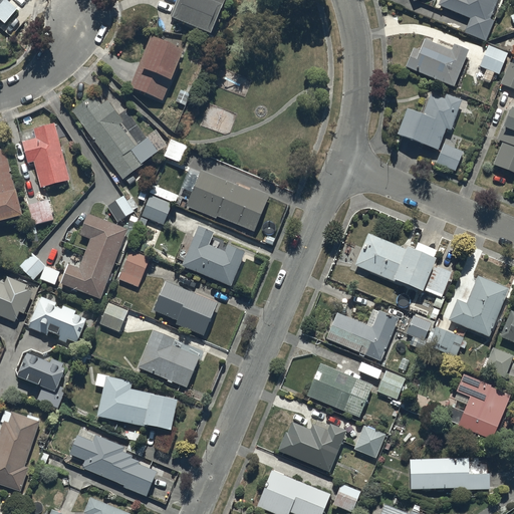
[(0,0),(0,21),(3,24),(15,9),(4,0),(0,0)]
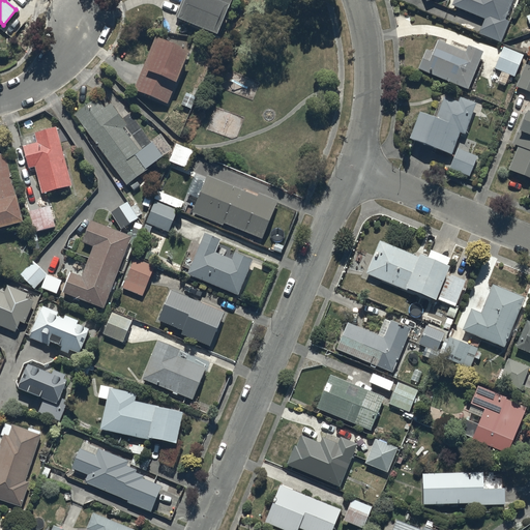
[(231,0),(182,0),(176,17),(218,33),(231,0)]
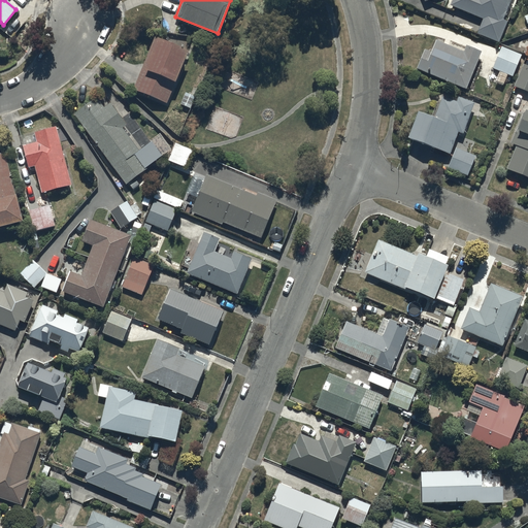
[(509,0),(452,0),(451,5),(483,19),(476,33),(499,42),(508,22),(502,19),(509,0)]
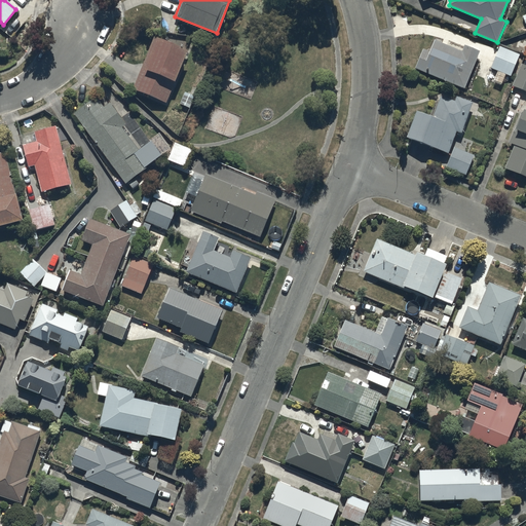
[(166,103),(188,49),(154,36),(133,88),(166,103)]
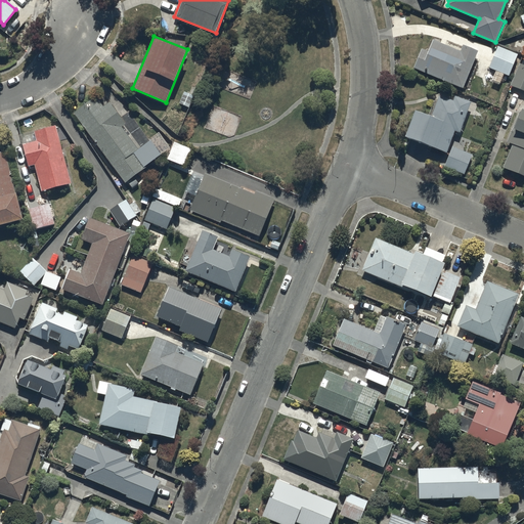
[(477,51),(462,45),(459,51),(432,40),(427,52),(421,49),(412,69),(462,89),(477,51)]
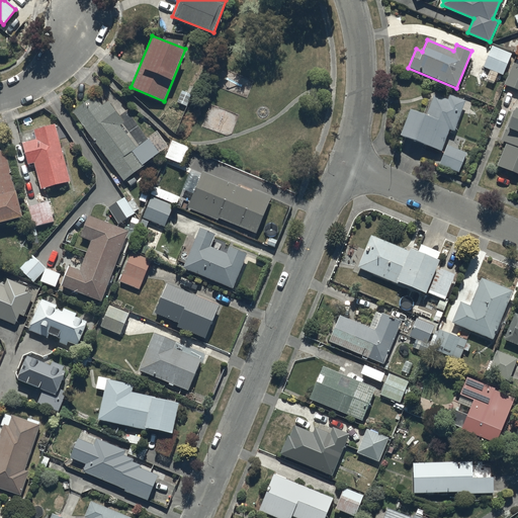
[(512,54),(493,45),(484,67),(504,75),(512,54)]
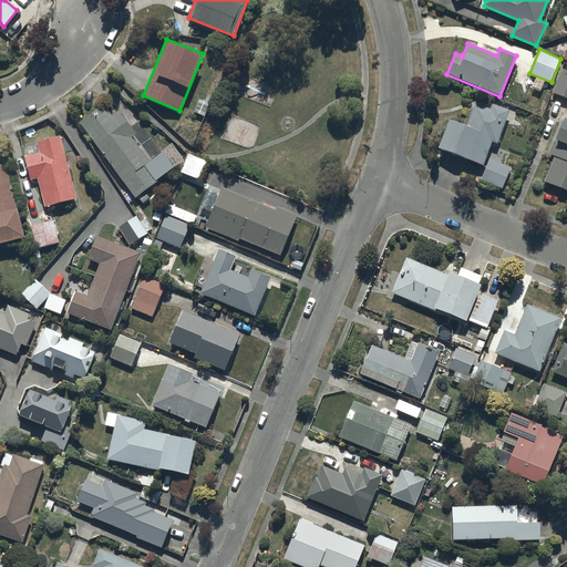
[(566,70),(560,68),(550,93),(566,100),(566,70)]
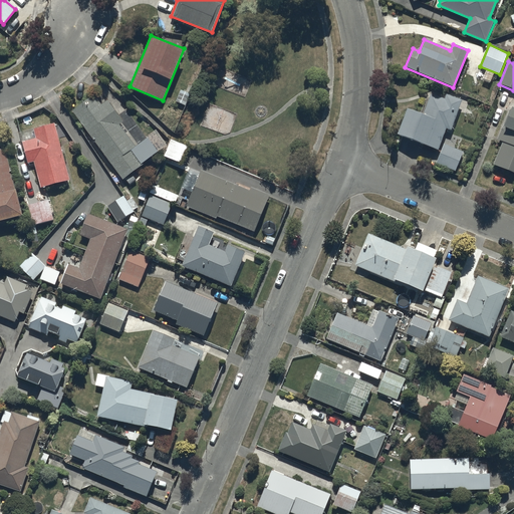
[(190,94),(181,90),(176,100),(185,104),(190,94)]
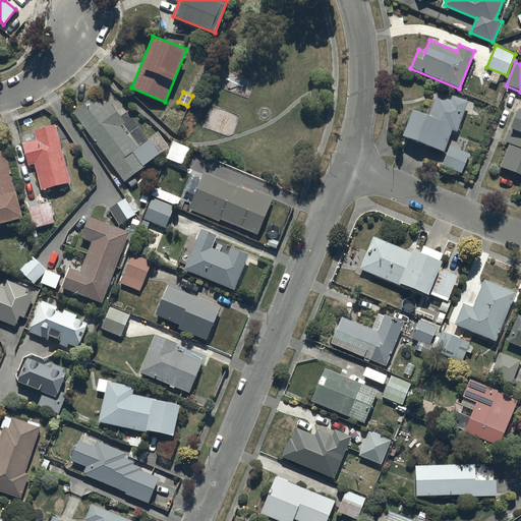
[(450,100),(437,95),(427,117),(411,111),(401,137),(444,153),(452,131),(456,132),(467,102),(452,96),(450,100)]
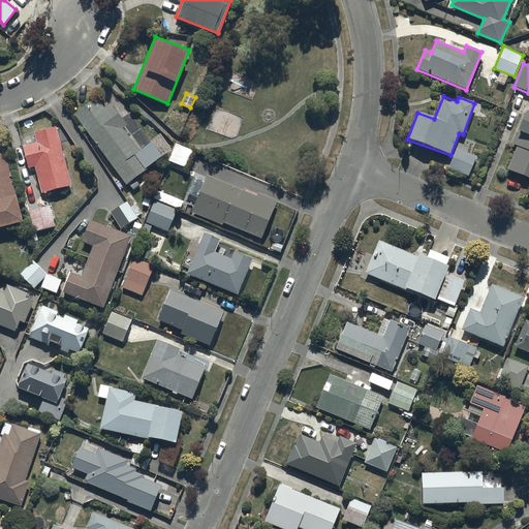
[(96,97),(73,114),(126,184),(147,168),(134,153),(139,150),(123,128),(127,125),(110,102),(103,106),(96,97)]
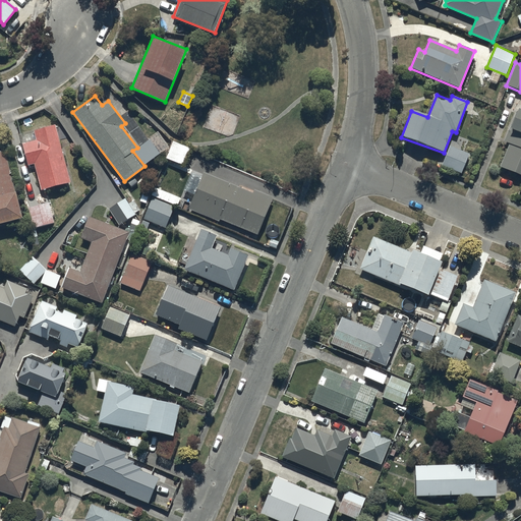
[(509,143),(500,167),(520,175),(520,110),(517,109),(504,141),(509,143)]
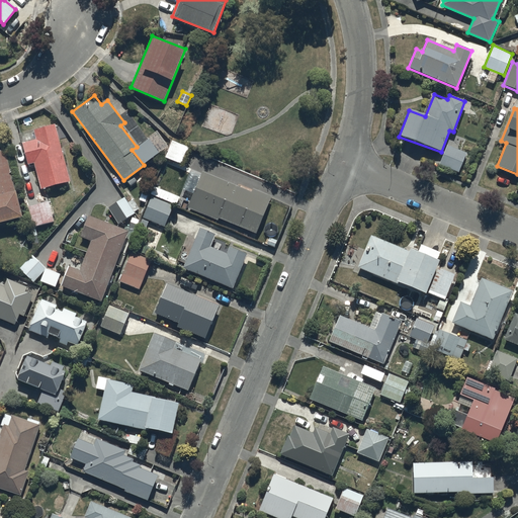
[(70,181),(54,123),(32,131),(34,139),(21,142),(27,165),(33,163),(40,188),(70,181)]
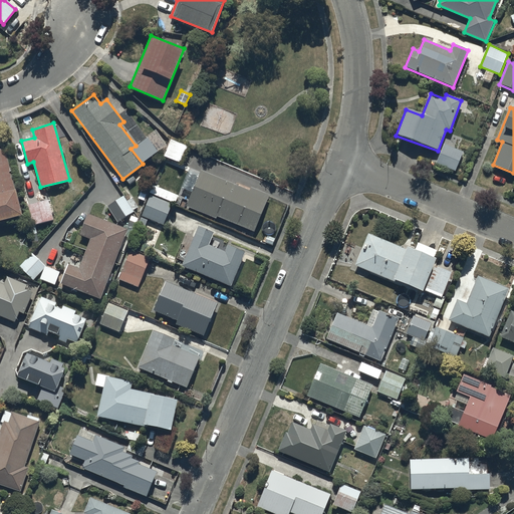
[(186,147),(170,140),(163,156),(179,163),(186,147)]
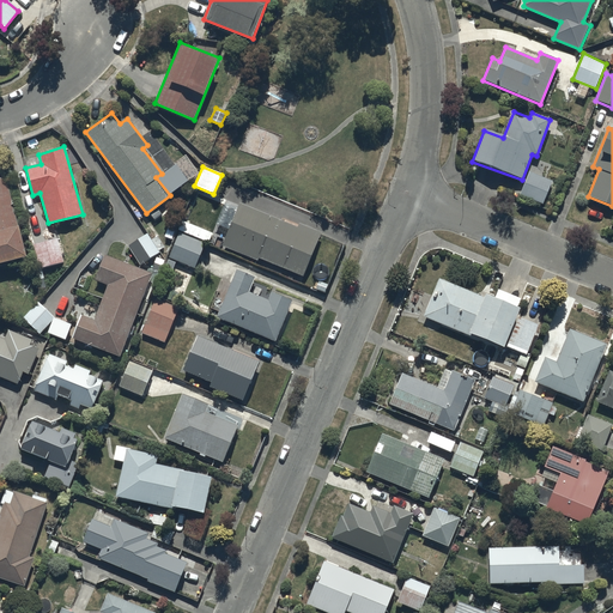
[(552,181),(528,171),(519,195),(542,205),(552,181)]
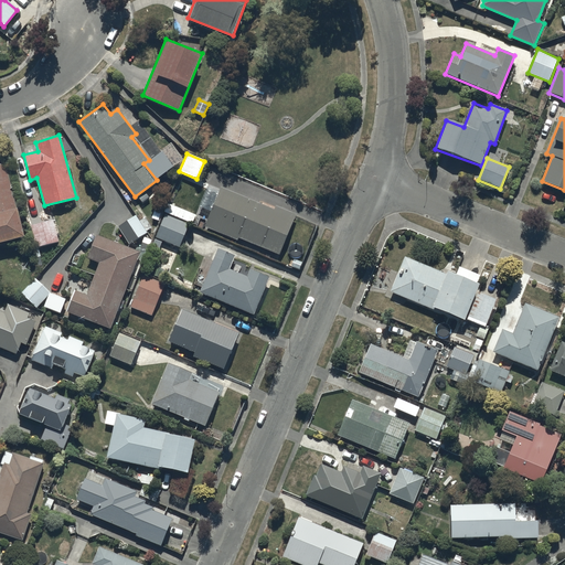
[(0,243),(24,237),(6,163),(0,164),(0,243)]
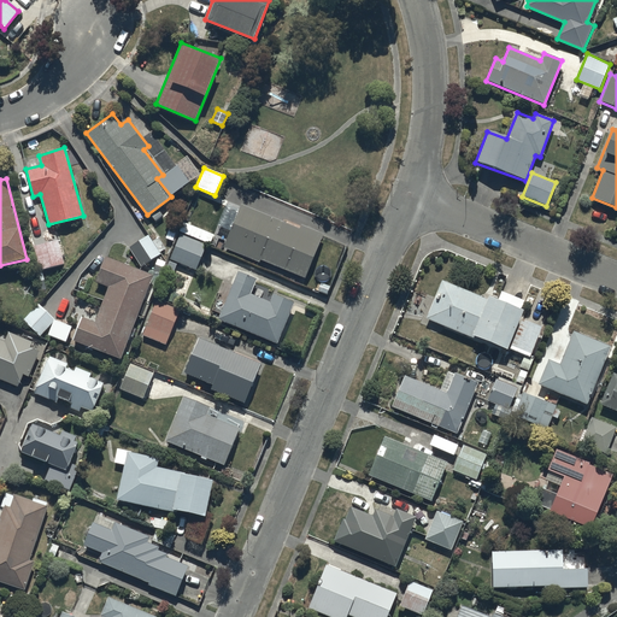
[(238,210),(223,204),(215,225),(228,230),(238,210)]
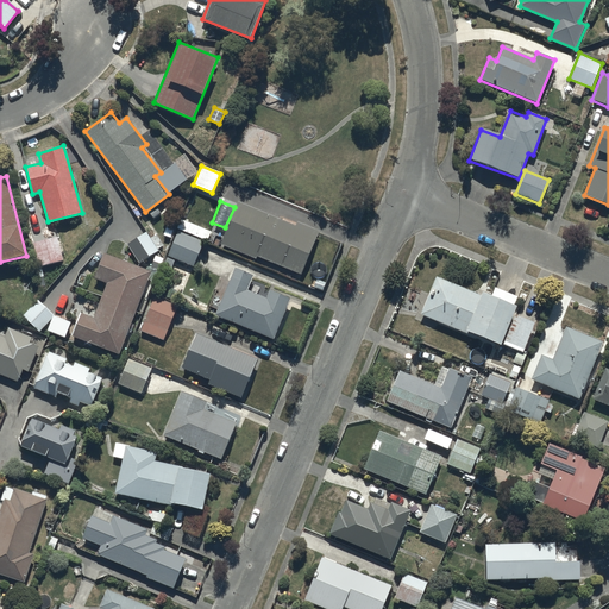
[(295,225),(238,201),(220,244),(256,258),(257,256),(301,274),(319,231),(297,221),(295,225)]
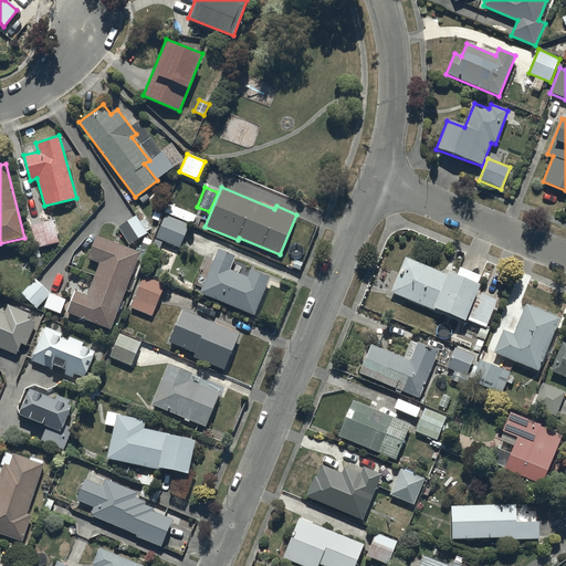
[(197,215),(168,203),(165,211),(194,223),(197,215)]
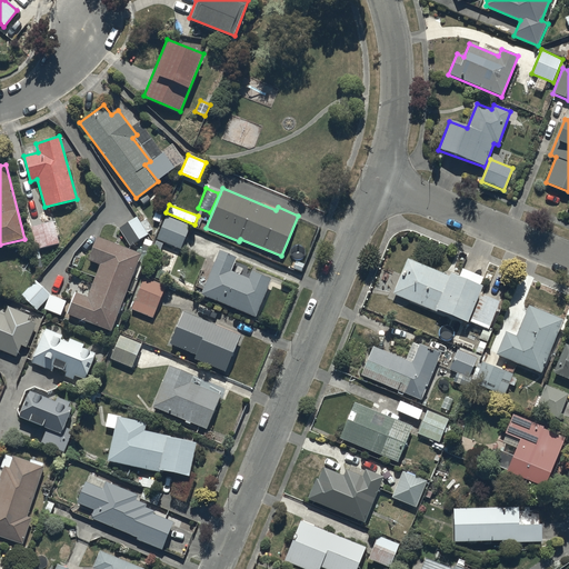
[(131,246),(149,233),(137,216),(119,228),(131,246)]
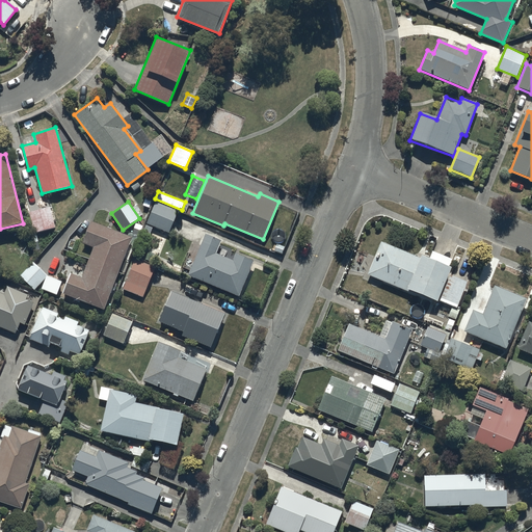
[(178,211),(155,202),(145,224),(167,233),(178,211)]
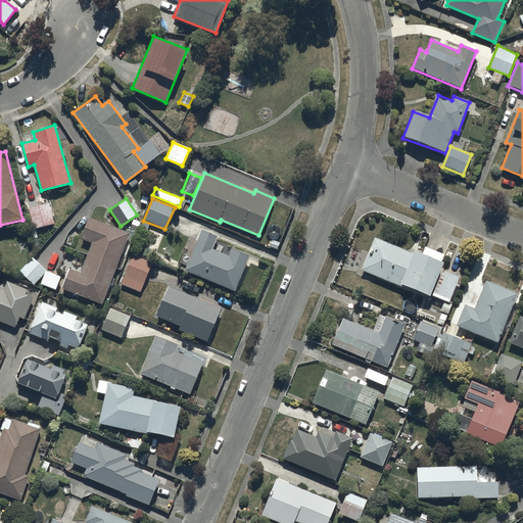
[(53,224),(49,203),(28,208),(33,229),(53,224)]
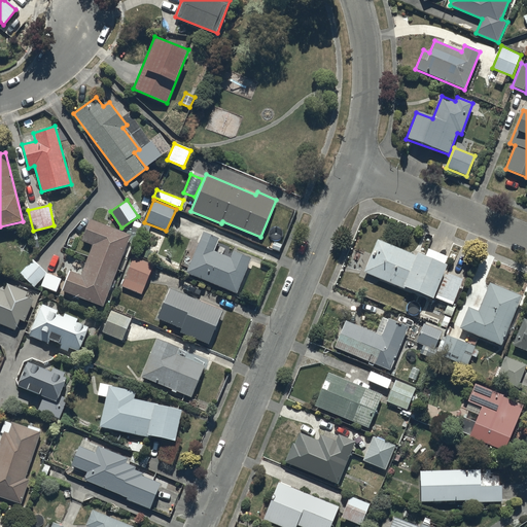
[(70,271),(62,290),(103,306),(132,235),(91,218),(81,241),(93,245),(80,275),(70,271)]
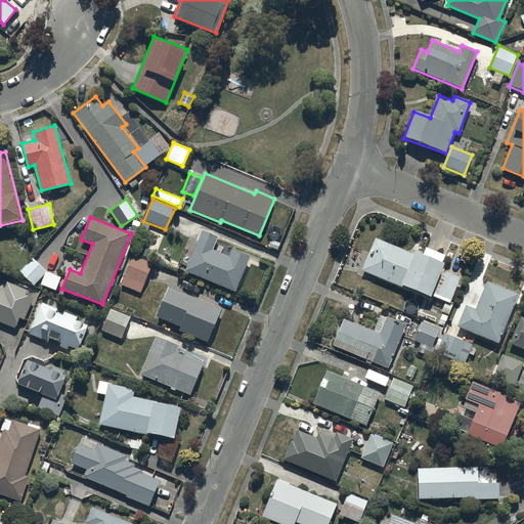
[(219,236),(203,229),(185,270),(235,291),(250,256),(232,249),(230,255),(214,249),(219,236)]
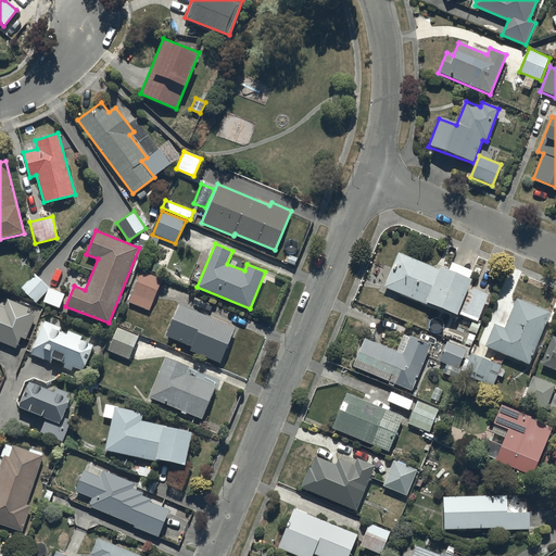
[(440,269),(397,253),(384,288),(427,304),(428,303),(458,315),(472,279),(469,278),(472,272),(452,263),(450,270),(441,267),(440,269)]
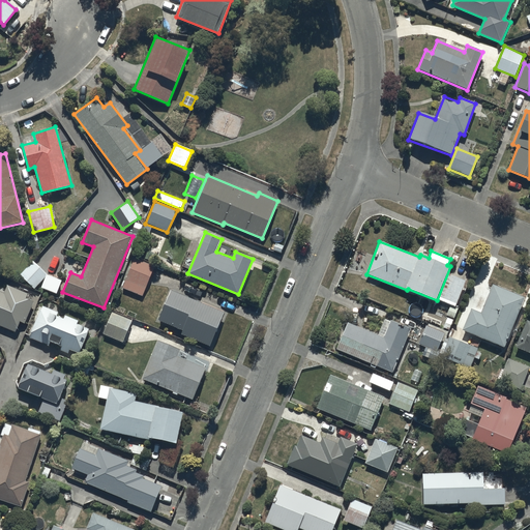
[(154,266),(135,258),(122,288),(142,296),(154,266)]
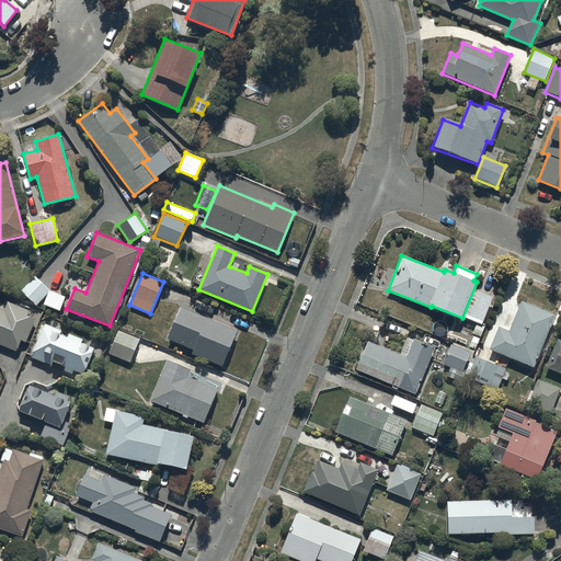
[(35,276),(21,292),(38,306),(52,292),(35,276)]
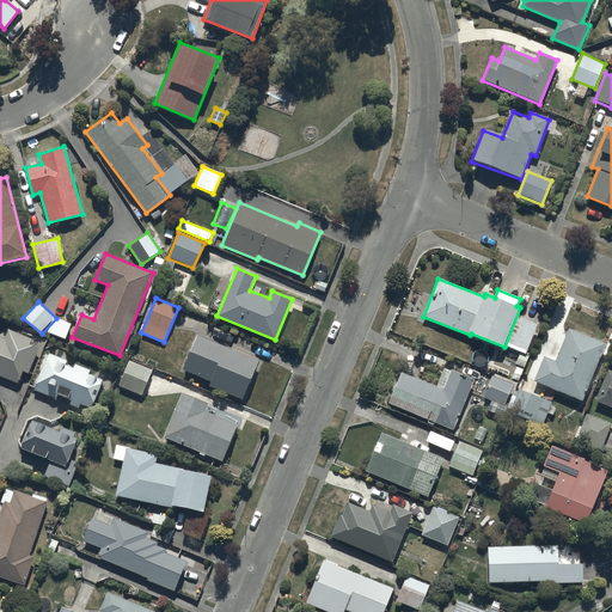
[(537,325),(516,317),(506,347),(525,354),(537,325)]
